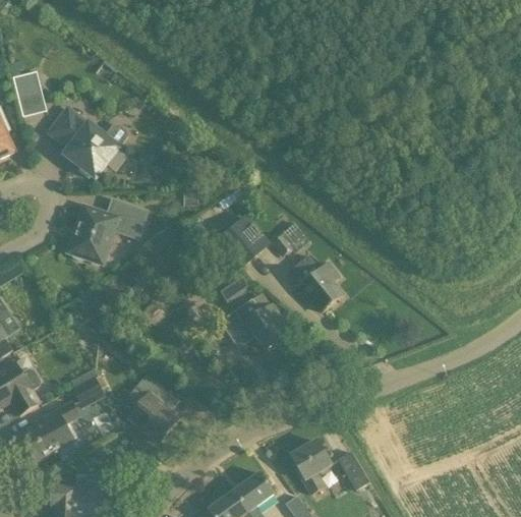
[(9,63),(12,76),(22,116),(47,110),(42,91),(37,70),(21,74),(19,69),(23,68),(20,60),(9,63)]
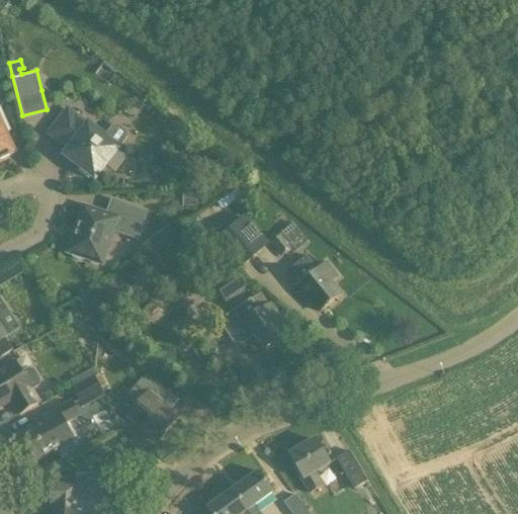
[(0,156),(14,150),(13,148),(20,144),(13,130),(6,133),(5,130),(10,127),(2,108),(1,108),(0,104),(0,156)]
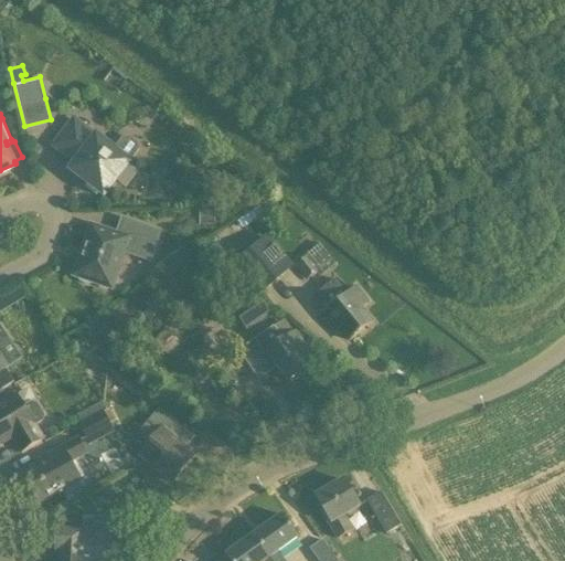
[(96,133),(95,134),(74,117),(54,143),(76,159),(70,167),(104,192),(116,177),(120,180),(127,180),(132,172),(131,167),(127,162),(129,159),(110,144),(109,141),(103,136),(99,136),(96,133)]
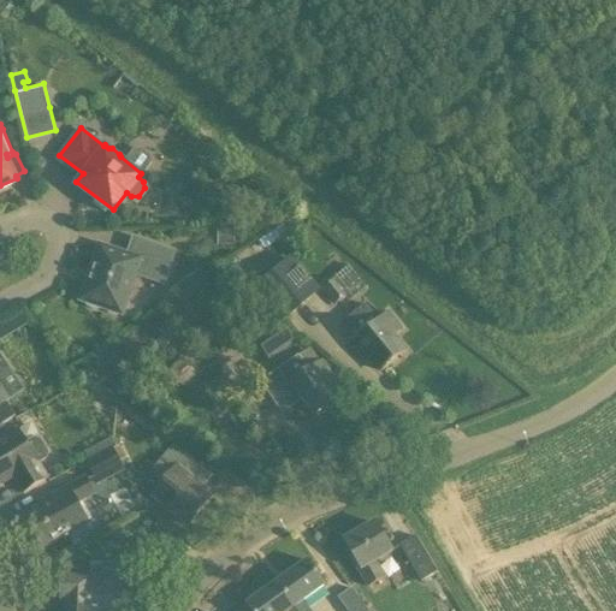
[(232,225),(217,225),(217,241),(232,241),(232,225)]
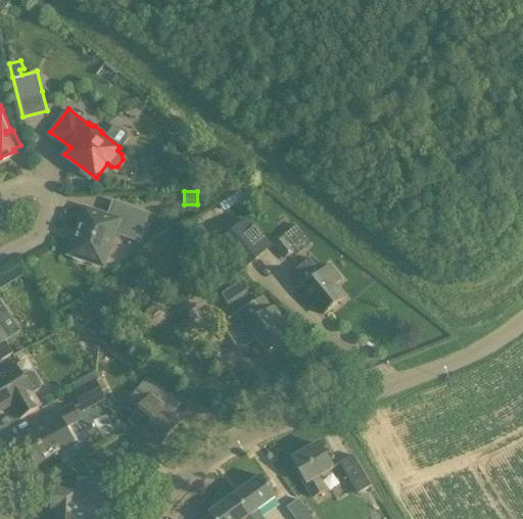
[(108,214),(84,205),(68,252),(73,253),(73,254),(74,255),(75,256),(75,257),(78,260),(79,260),(80,260),(81,261),(82,261),(84,261),(85,260),(86,260),(87,258),(103,264),(114,230),(138,238),(148,211),(112,199),(108,214)]
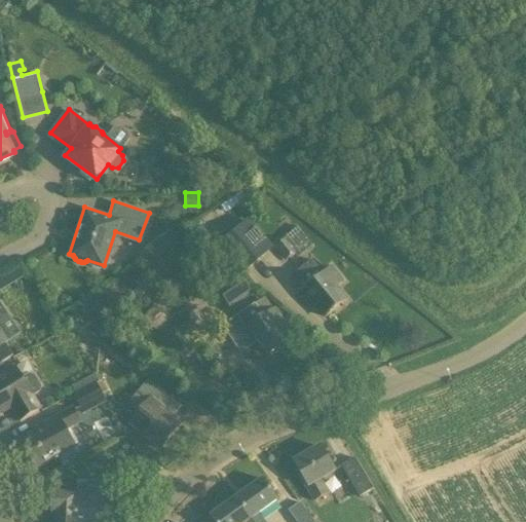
[(240,271),(270,246),(248,219),(218,245),(240,271)]
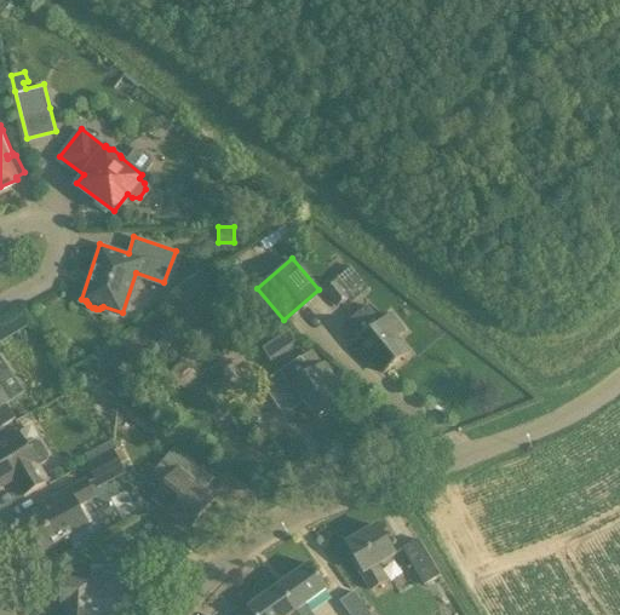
[(336,275),(356,293),(368,280),(348,262),(336,275)]
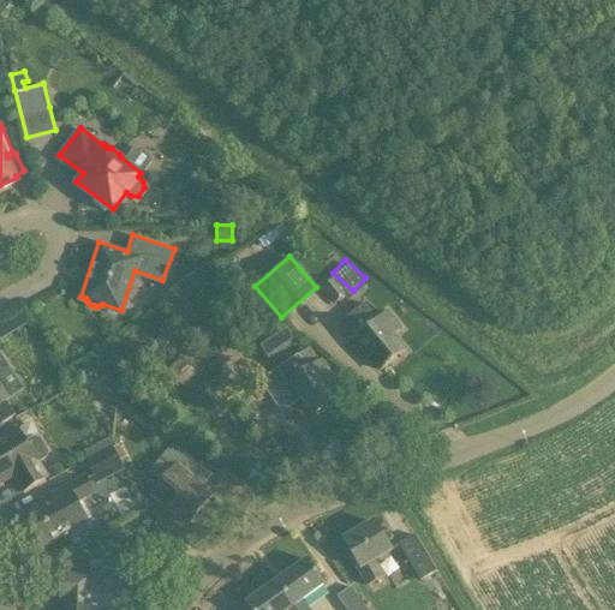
[(346,291),(332,274),(320,285),(334,301),(346,291)]
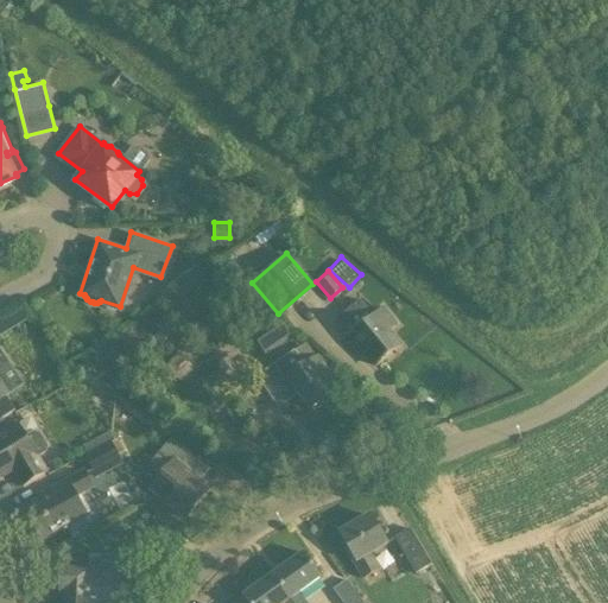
[(223,289),(211,272),(171,300),(183,317),(223,289)]
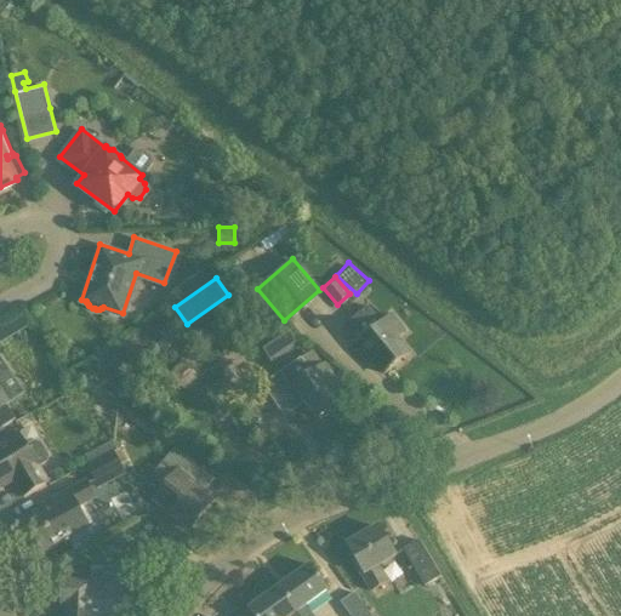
[(382,319),(369,303),(365,307),(364,306),(347,319),(359,335),(353,341),(379,372),(403,352),(409,348),(399,336),(408,330),(392,311),(382,319)]
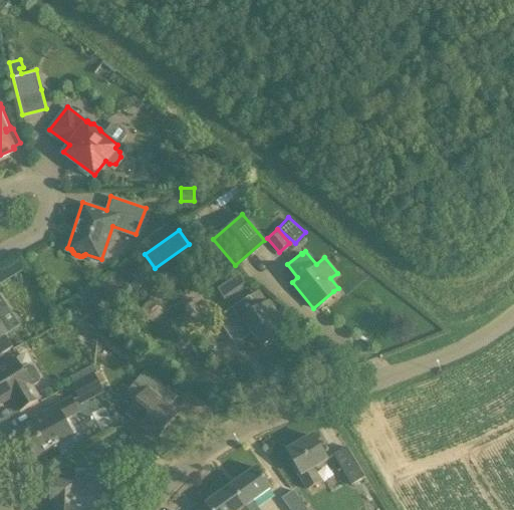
[(211,281),(222,297),(243,283),(232,266),(211,281)]
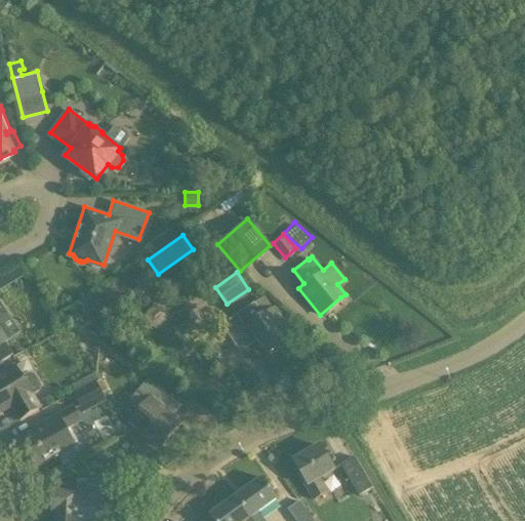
[(236,314),(245,327),(231,337),(240,351),(258,337),(269,352),(279,346),(280,347),(292,338),(290,336),(293,335),(273,307),(264,314),(254,301),(236,314)]
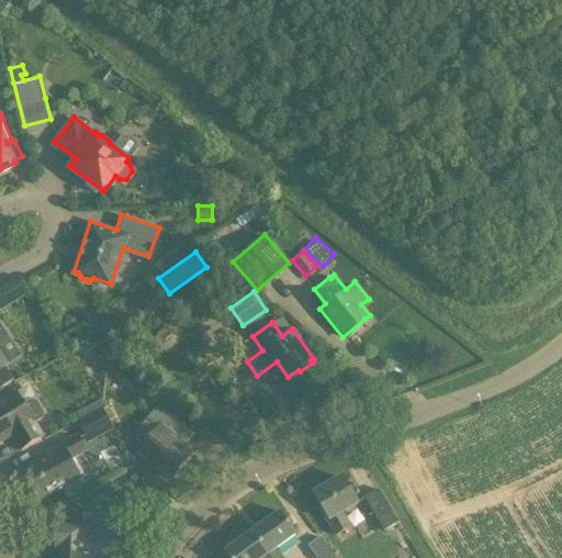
[(0,386),(14,377),(6,364),(6,363),(4,359),(9,357),(0,344),(0,386)]
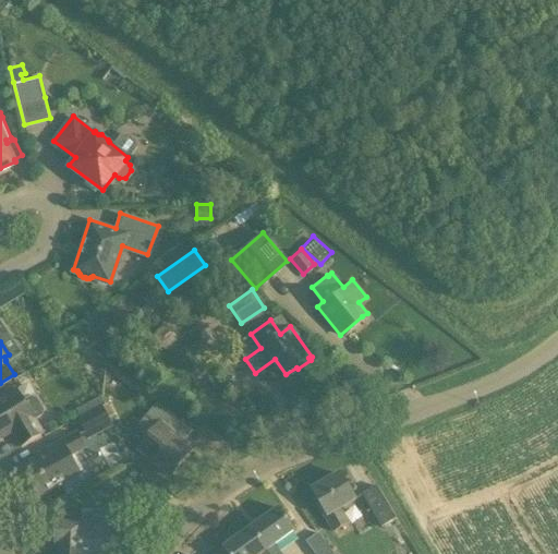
[(21,444),(44,431),(34,416),(40,412),(41,407),(37,400),(33,398),(25,404),(16,388),(0,398),(0,435),(11,429),(21,444)]
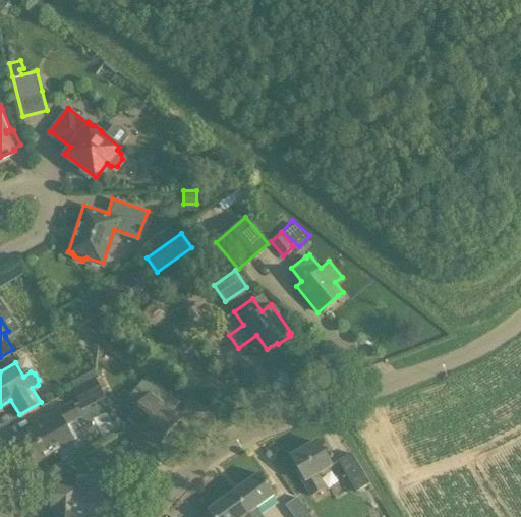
[(82,409),(106,397),(95,376),(96,368),(81,375),(84,381),(71,388),(82,409)]
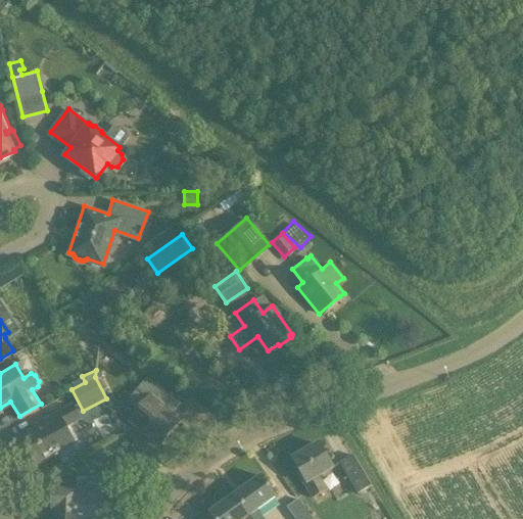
[(134,393),(129,399),(140,410),(132,419),(160,443),(181,421),(157,400),(167,389),(150,375),(134,393)]
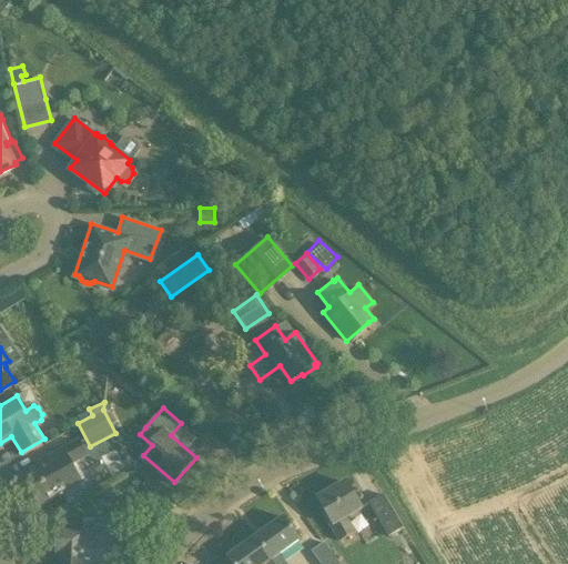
[(18,475),(33,505),(62,490),(68,502),(87,492),(79,476),(83,474),(74,459),(85,453),(79,439),(43,457),(44,461),(18,475)]
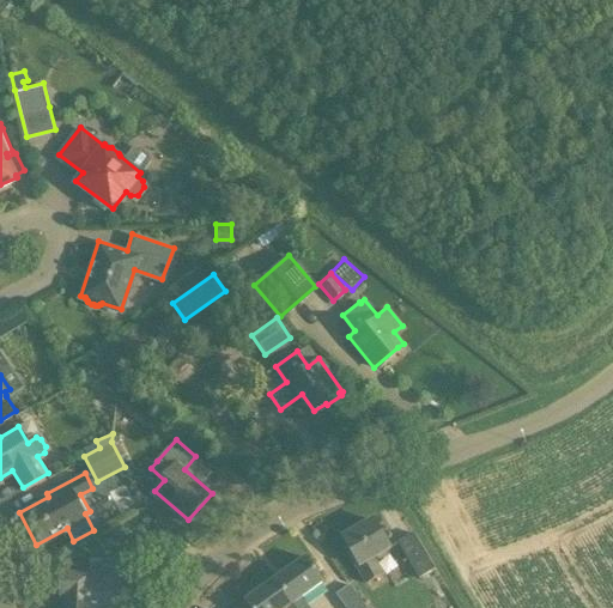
[(382,571),(374,555),(390,546),(374,517),(344,535),(352,549),(350,551),(368,579),(382,571)]
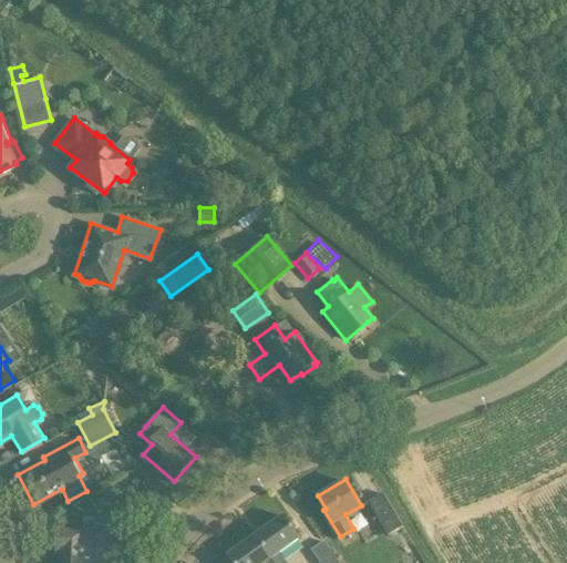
[(402,524),(383,492),(361,505),(369,501),(388,533),(402,524)]
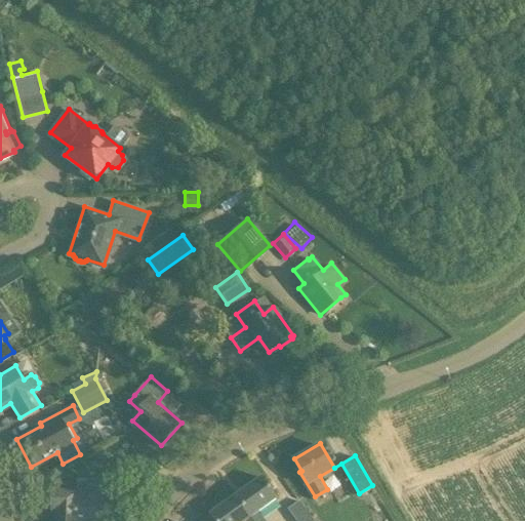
[(261,475),(236,493),(255,520),(267,520),(258,509),(277,495),(261,475)]
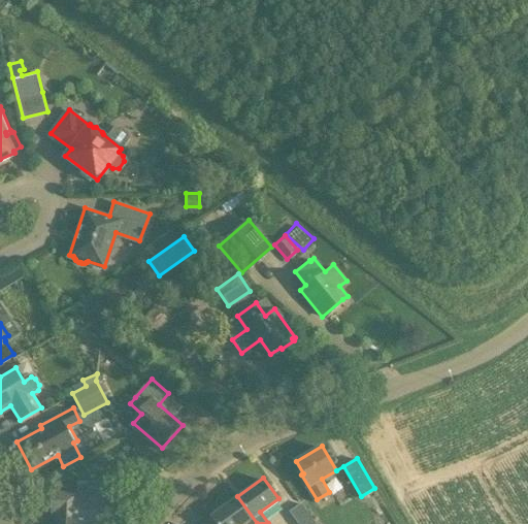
[(54,512),(57,512),(56,523),(102,523),(104,482),(87,482),(86,490),(77,489),(77,493),(54,493),(54,512)]
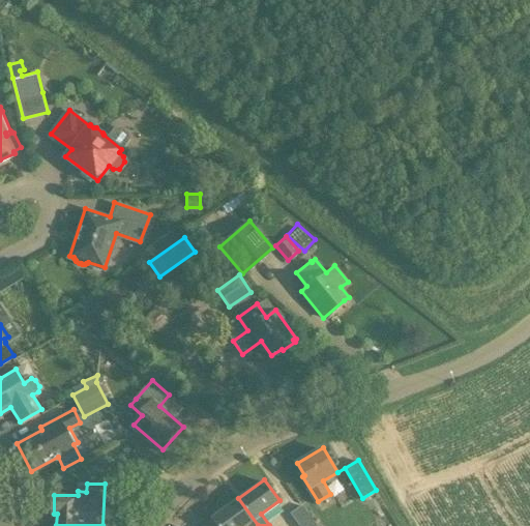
[(246,525),(258,525),(238,498),(211,517),(212,519),(202,525),(242,525),(245,524),(246,525)]
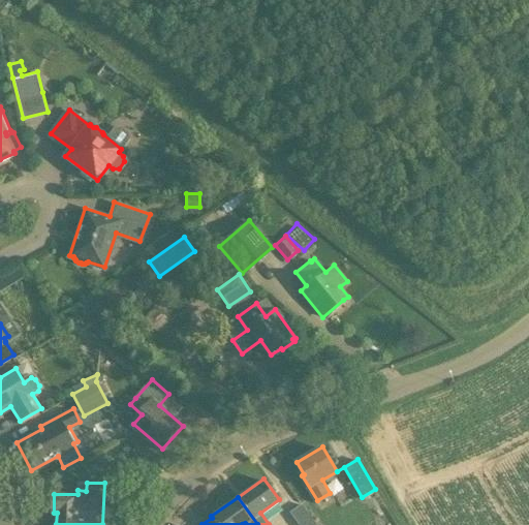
[(290,511),(301,524),(318,524),(302,502),(290,511)]
